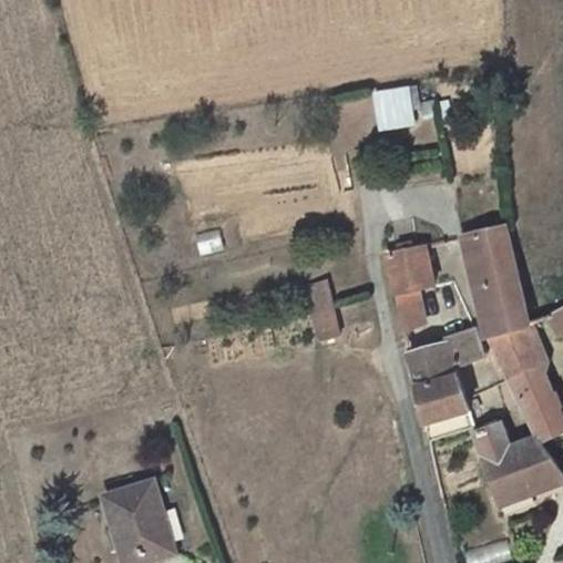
[(413,122),(411,82),(372,84),(375,124),(413,122)]
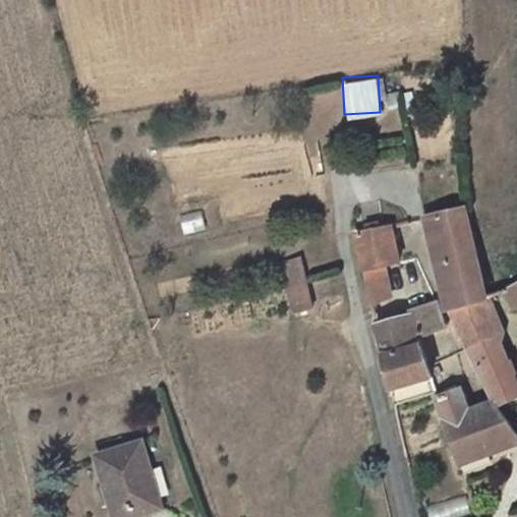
[(489,297),(486,292),(467,218),(466,210),(434,217),(441,256),(450,295),(453,306),(489,297)]
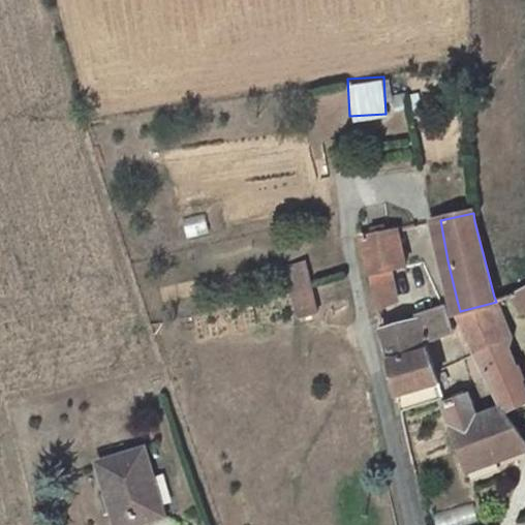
[(457,300),(448,260),(440,220),(433,221),(434,232),(444,272),(457,312),(460,311),(457,300)]
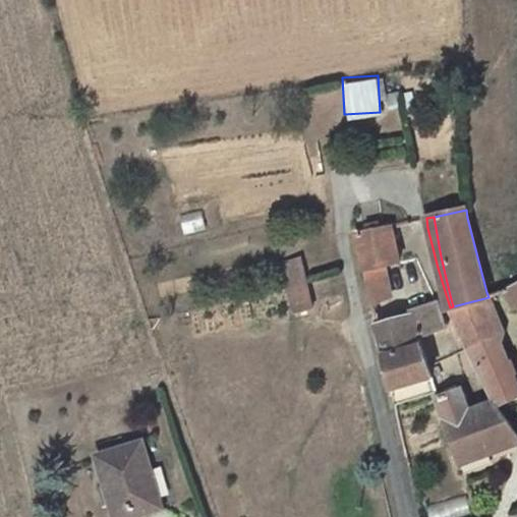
[(364,277),(381,274),(398,271),(387,228),(356,233),(364,277)]
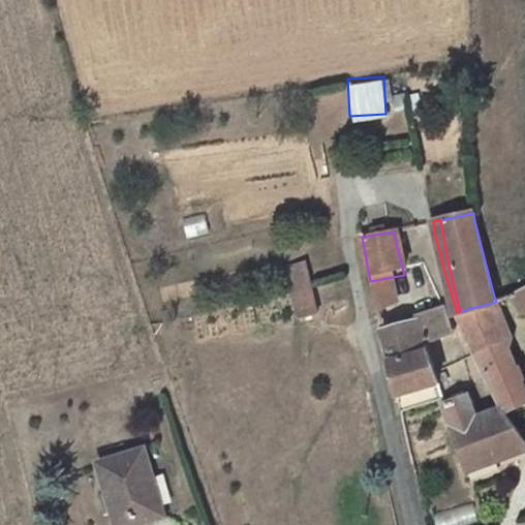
[(291,296),(312,291),(308,267),(288,269),(291,296)]
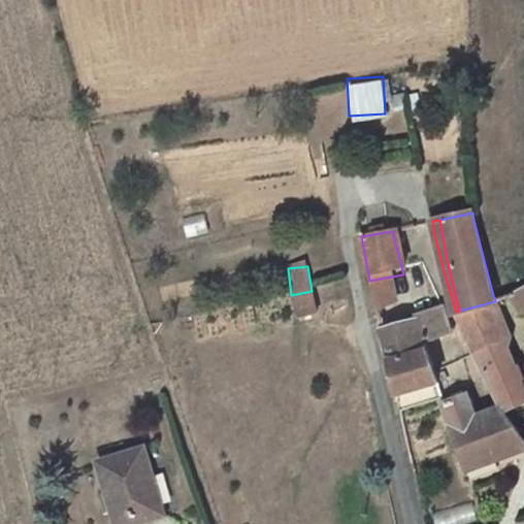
[(392,305),(386,277),(369,281),(375,308),(392,305)]
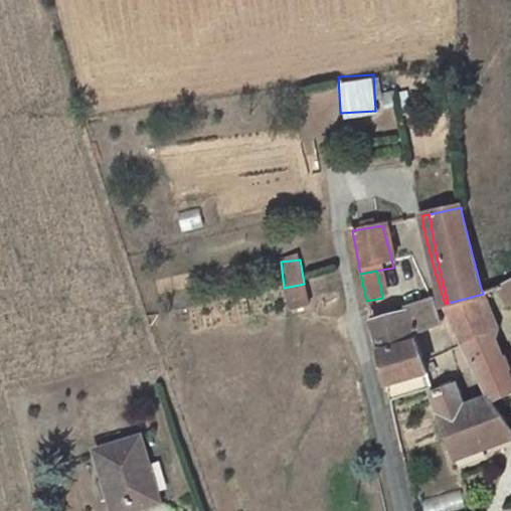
[(510,277),(498,283),(505,301),(510,298),(510,277)]
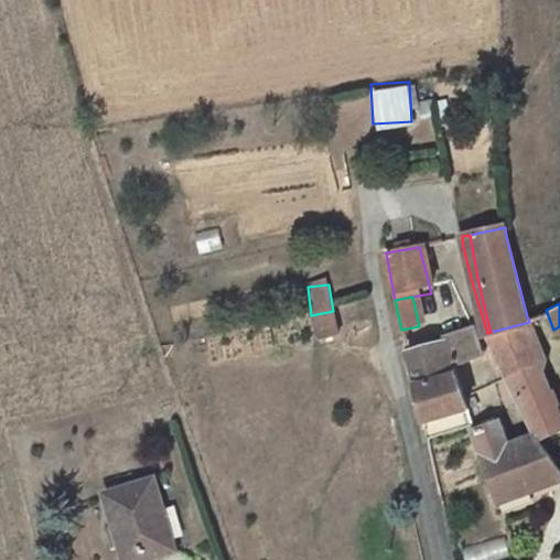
[(333,311),(311,315),(313,324),(334,322),(333,311)]
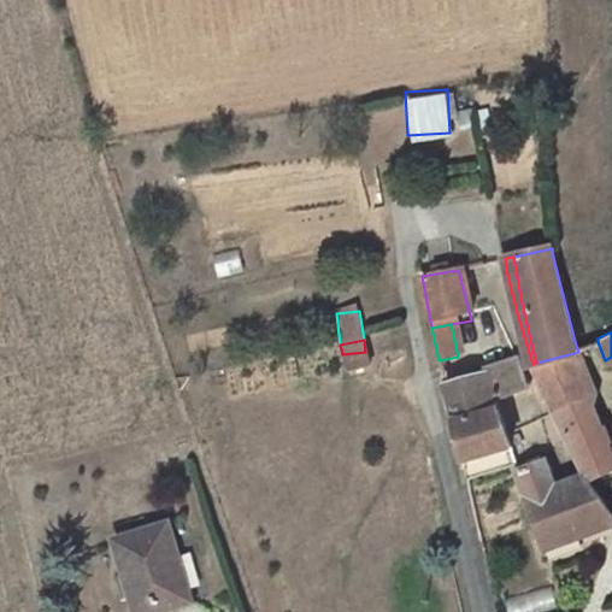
[(578,352),(536,363),(533,364),(542,387),(555,413),(596,400),(578,352)]
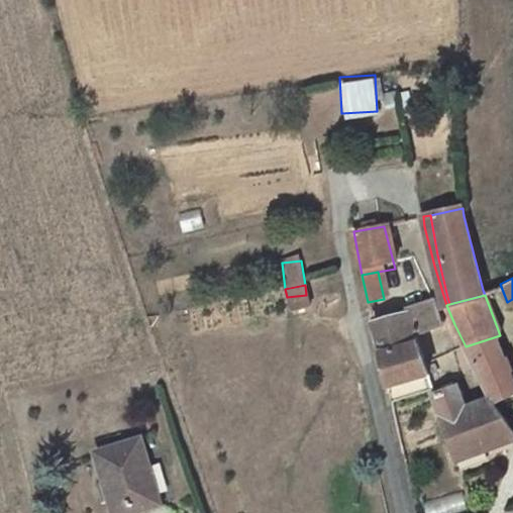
[(388,385),(429,376),(414,334),(443,326),(430,300),(406,303),(408,312),(372,318),(388,385)]
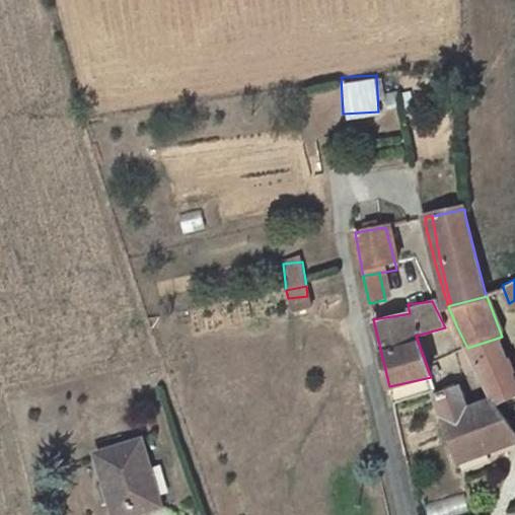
[(498,408),(514,397),(514,370),(502,337),(467,348),(496,405),(498,408)]
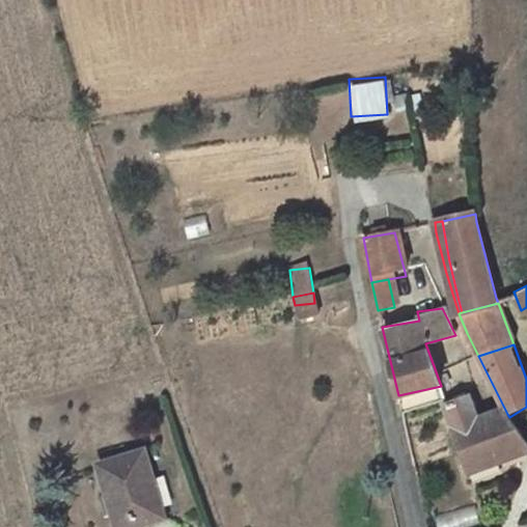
[(471,476),(526,454),(526,445),(509,417),(507,414),(481,423),(473,401),(449,411),(471,476)]
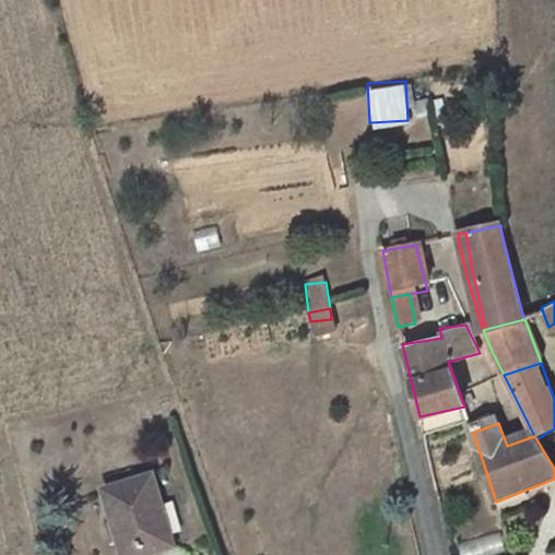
[(150,477),(104,491),(122,554),(137,554),(172,545),(150,477)]
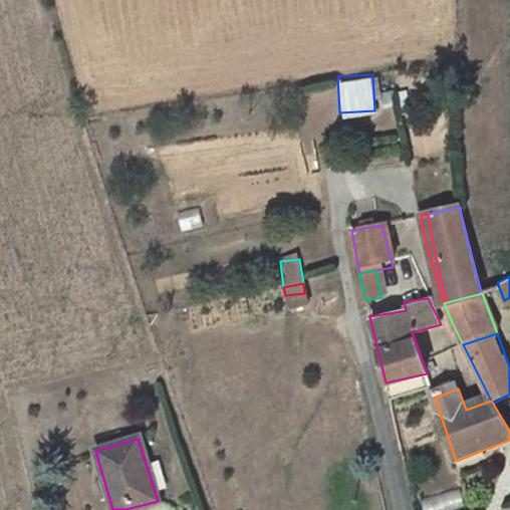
[(509,440),(456,461),(461,473),(488,464),(489,457),(503,451),(509,448),(509,440)]
